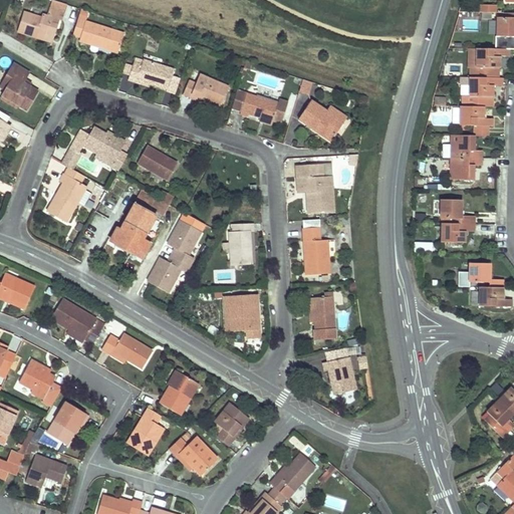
[(67,5),(54,1),(49,16),(44,15),(43,18),(25,12),(19,32),(37,38),(38,34),(54,39),(57,30),(60,21),(62,22),(65,13),(67,5)]
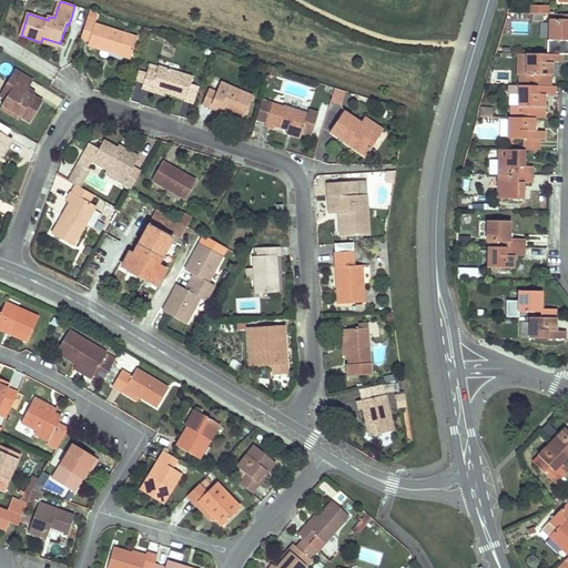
[(99,13),(90,10),(85,24),(81,38),(91,41),(89,44),(111,51),(112,48),(132,54),(138,37),(95,22),(99,13)]
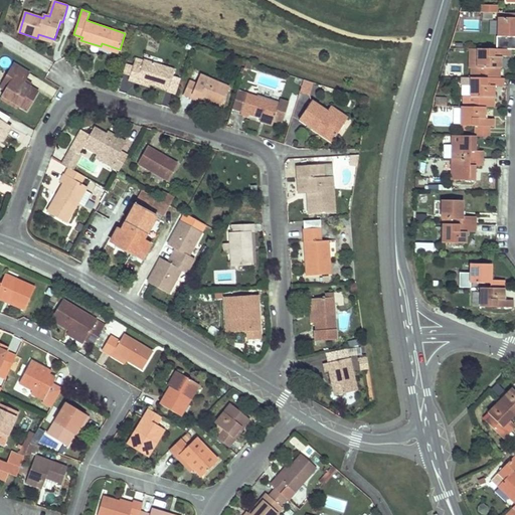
[(514,36),(514,18),(498,18),(498,37),(514,36)]
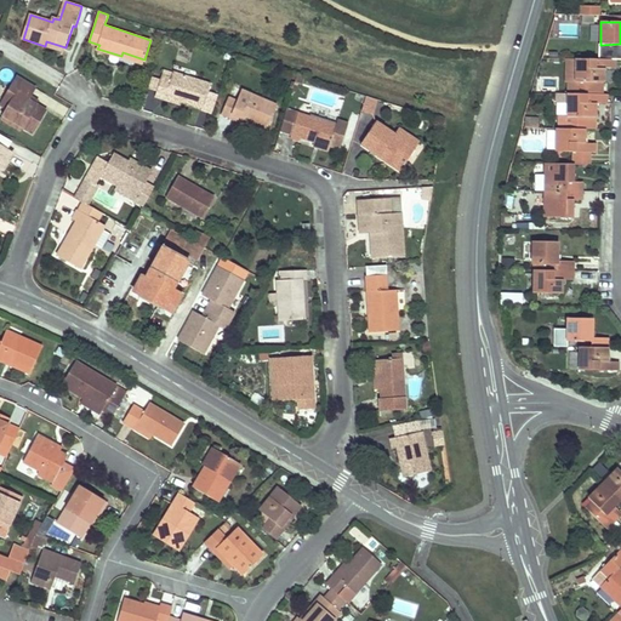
[(46,41),(45,46),(64,52),(66,47),(46,41)]
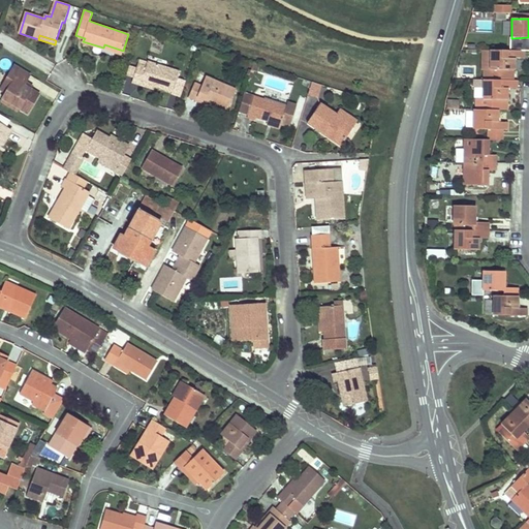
[(104,44),(103,48),(122,55),(123,51),(104,44)]
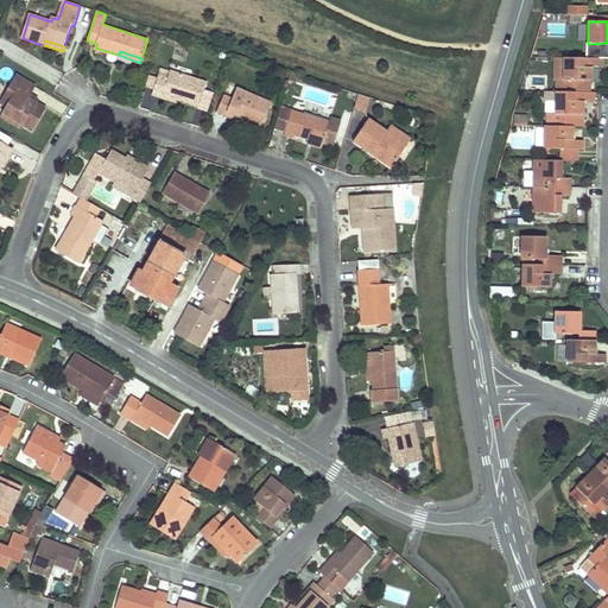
[(591,68),(596,68),(602,68),(602,58),(564,57),(553,57),(552,81),(556,81),(555,92),(589,93),(589,81),(590,81),(591,68)]
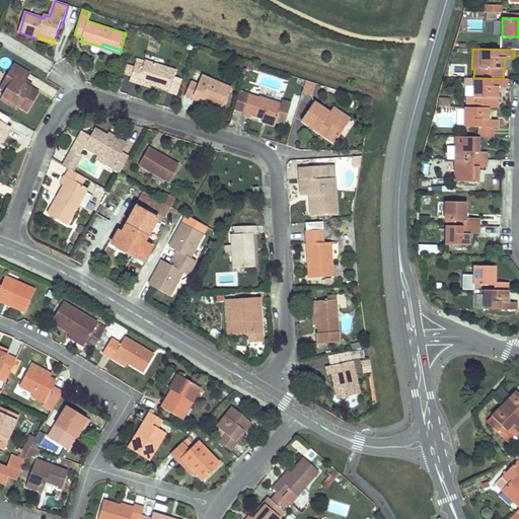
[(175,70),(145,60),(143,66),(136,64),(130,81),(138,84),(139,81),(152,85),(168,91),(175,70)]
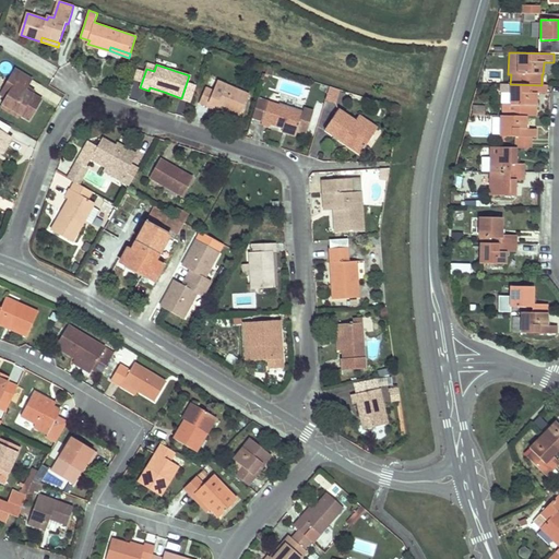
[(16,70),(10,81),(15,84),(7,98),(3,105),(22,116),(30,120),(43,100),(34,95),(26,91),(28,87),(33,80),(16,70)]
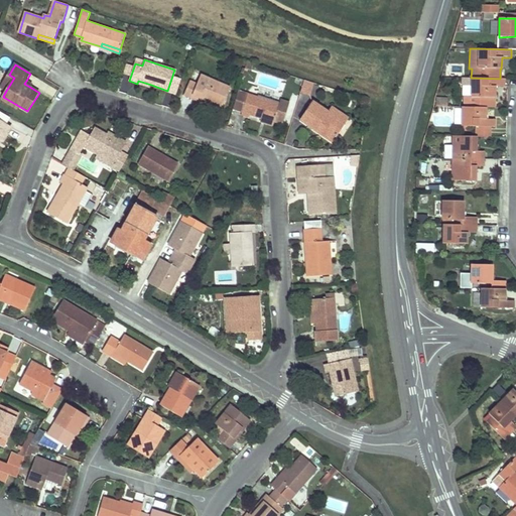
[(14,78),(9,75),(1,88),(6,91),(14,78)]
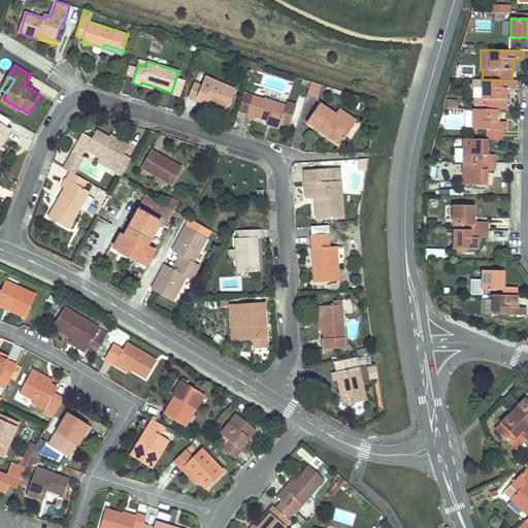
[(234,91),(205,78),(201,88),(194,85),(188,99),(195,102),(197,99),(211,105),(226,111),(234,91)]
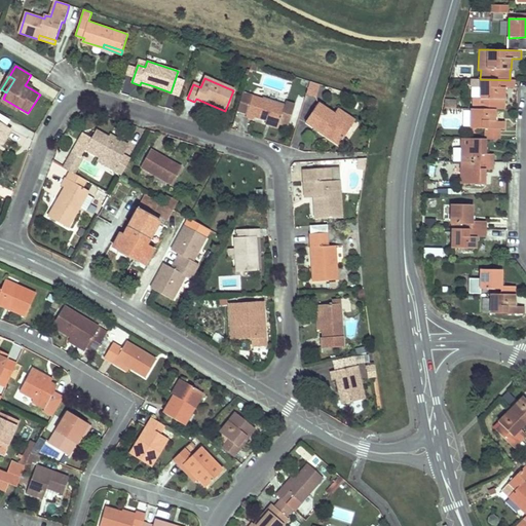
[(480,79),(480,99),(474,99),(473,106),(503,107),(504,87),(514,87),(514,80),(510,80),(480,79)]
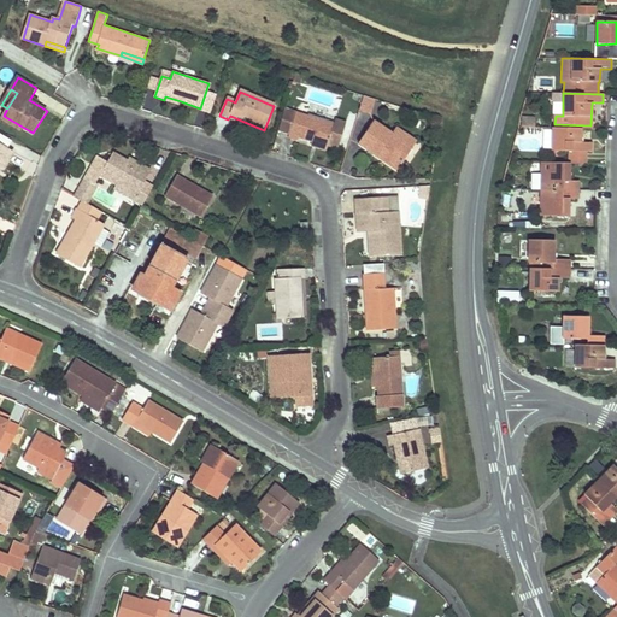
[(375,99),(364,95),(360,109),(371,112),(375,99)]
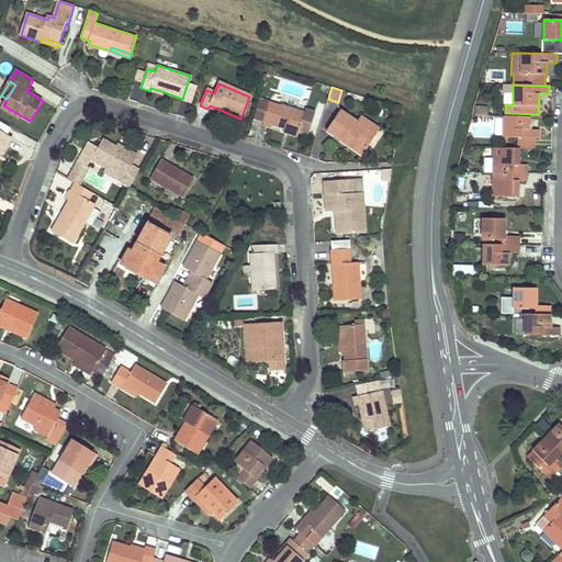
[(284,130),(298,133),(298,132),(307,134),(314,112),(305,109),(304,112),(259,98),(256,110),(253,119),(263,121),(261,125),(270,128),(271,125),(284,130)]
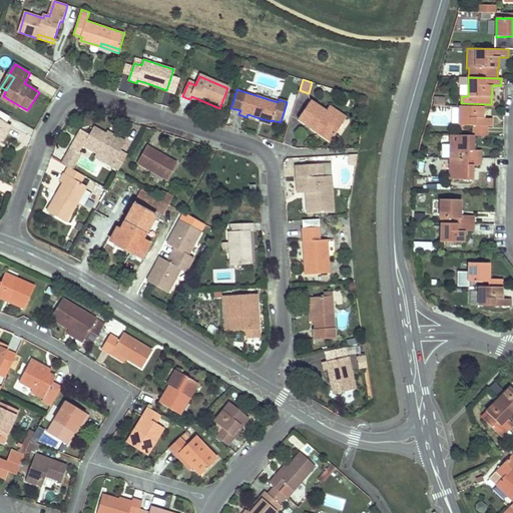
[(3,96),(1,98),(18,108),(20,106),(3,96)]
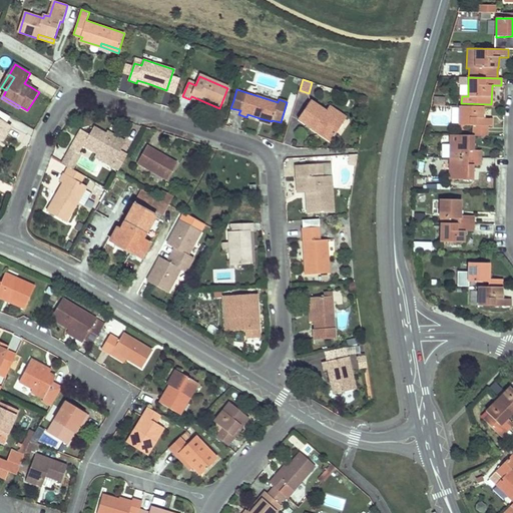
[(191,96),(189,99),(204,105),(205,102),(191,96)]
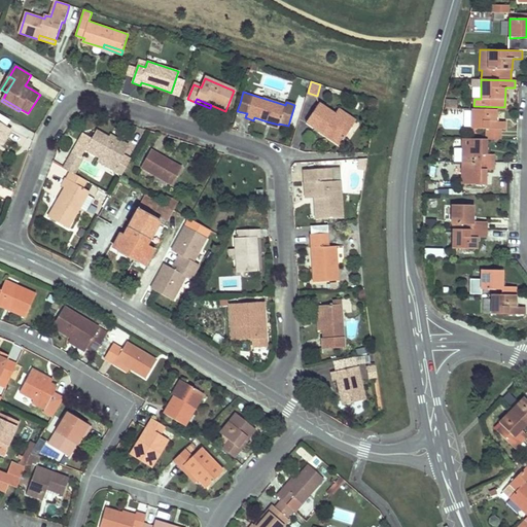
[(447,100),(447,108),(457,108),(458,100),(447,100)]
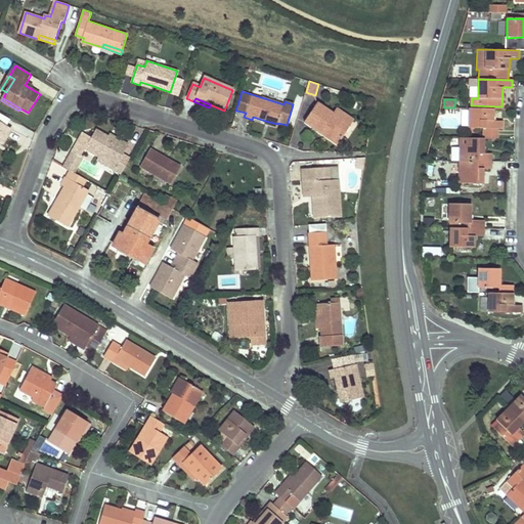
[(333,111),(316,101),(305,122),(322,131),(324,128),(331,132),(329,135),(340,141),(351,122),(333,111)]
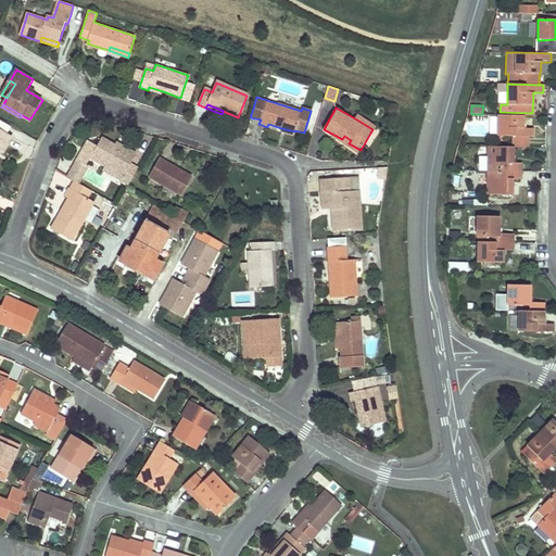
[(353,117),(373,129),(377,123),(356,112),(353,117)]
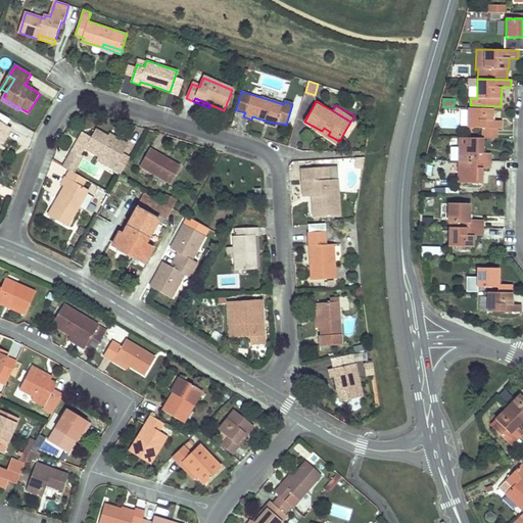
[(468,108),(468,128),(484,128),(494,129),(501,129),(501,121),(491,121),(492,109),(470,108),(468,108)]
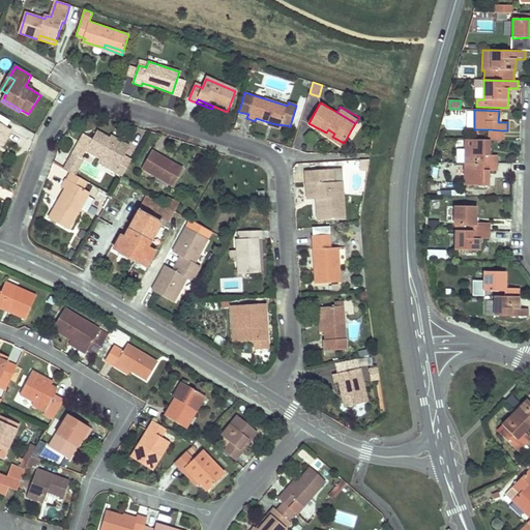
[(0,123),(0,144),(2,146),(11,130),(0,123)]
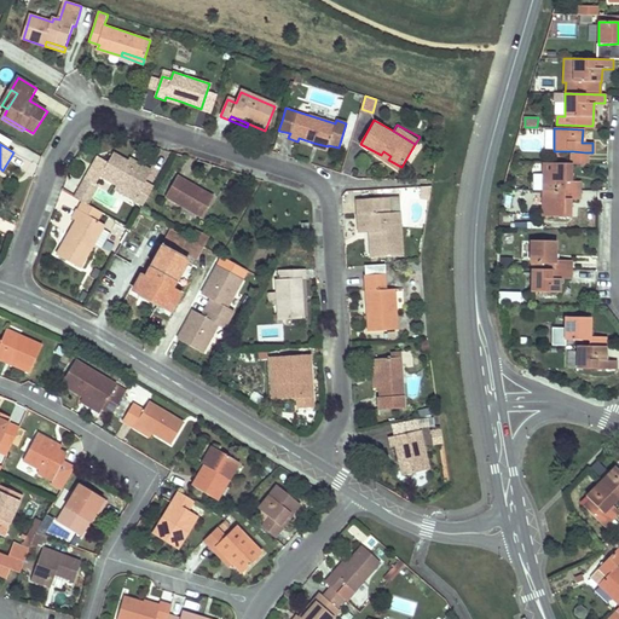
[(573,151),(573,165),(585,165),(585,152),(573,151)]
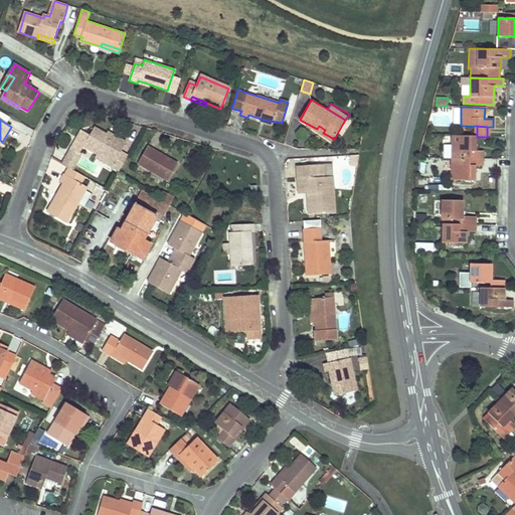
[(110,137),(106,135),(94,128),(89,136),(80,131),(69,150),(78,155),(83,146),(97,154),(113,162),(111,166),(119,171),(128,156),(120,152),(126,142),(112,134),(110,137)]
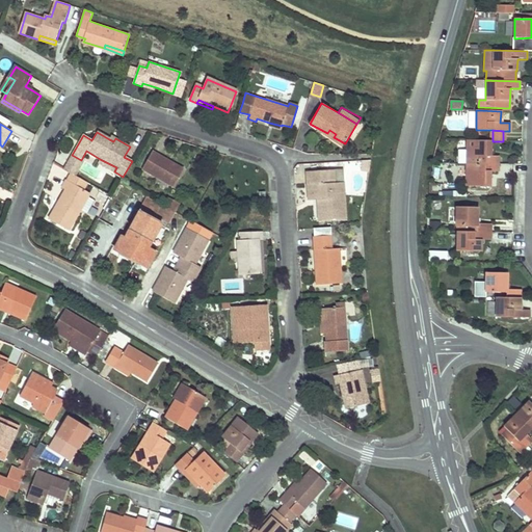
[(467,150),(458,150),(458,163),(467,163),(499,164),(499,156),(490,156),(490,141),(467,140),(467,150)]
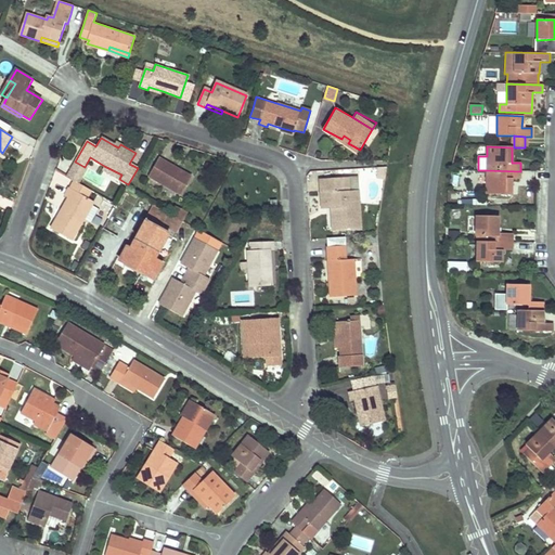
[(191,176),(158,157),(147,176),(151,178),(175,191),(180,194),(191,176)]
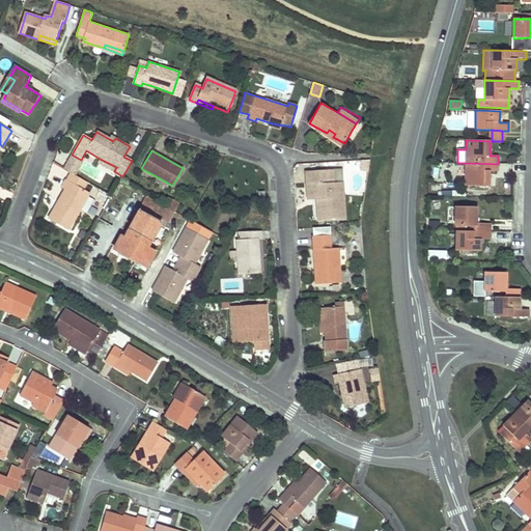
[(81,160),(72,155),(63,170),(71,173),(75,175),(83,161),(81,160)]
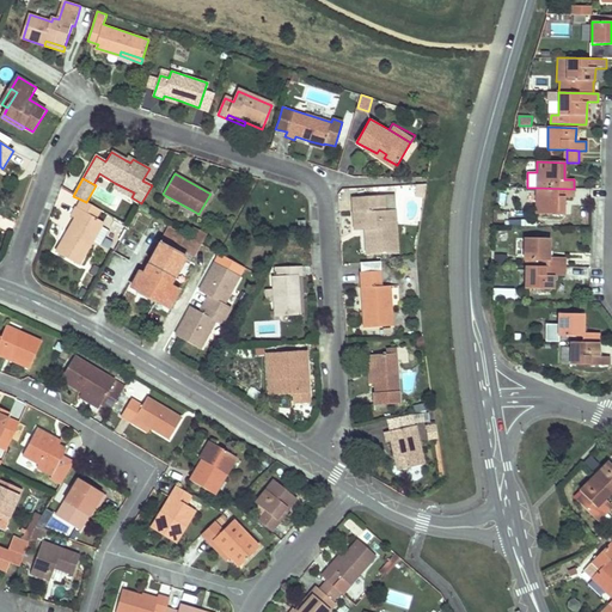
[(134,193),(115,183),(112,187),(132,197),(134,193)]
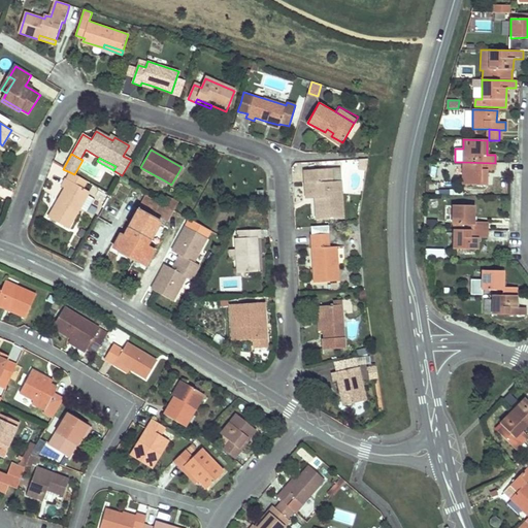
[(494,170),(495,163),(463,162),(462,185),(486,185),(487,177),(487,170),(494,170)]
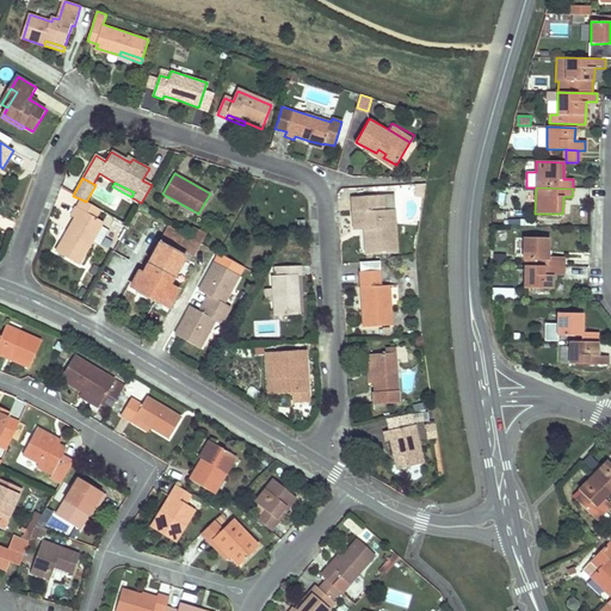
[(376,196),(351,198),(355,230),(364,229),(371,229),(374,252),(397,251),(395,210),(383,210),(376,211),(376,196)]
